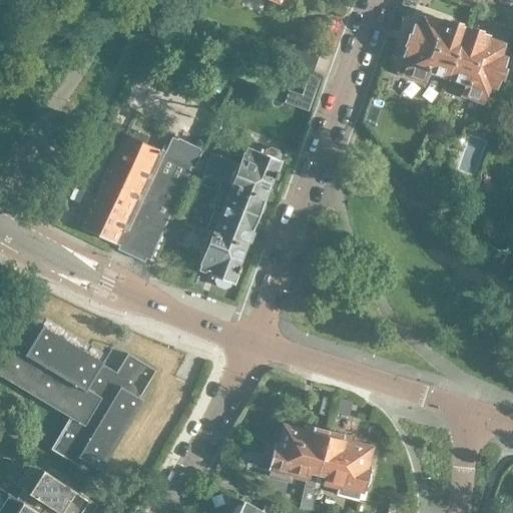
[(403,54),(408,55),(404,67),(423,73),(427,62),(448,69),(463,28),(442,20),(441,22),(423,16),(419,28),(413,26),(403,54)]
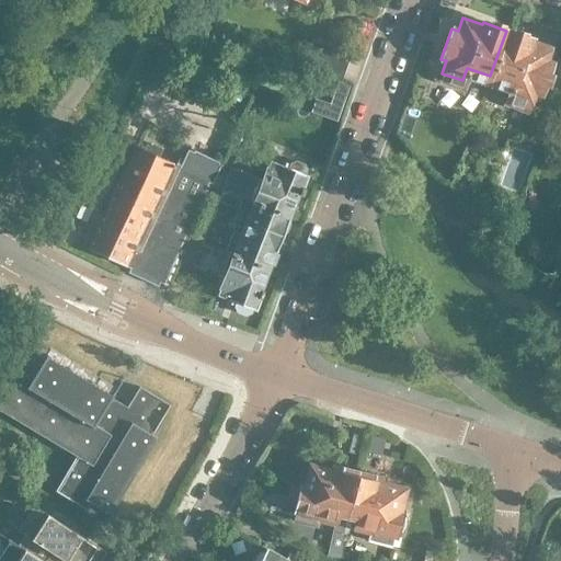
[(506,31),(490,76),(511,82),(505,98),(527,104),(531,90),(541,93),(551,64),(542,61),(547,49),(527,43),(529,38),(506,31)]
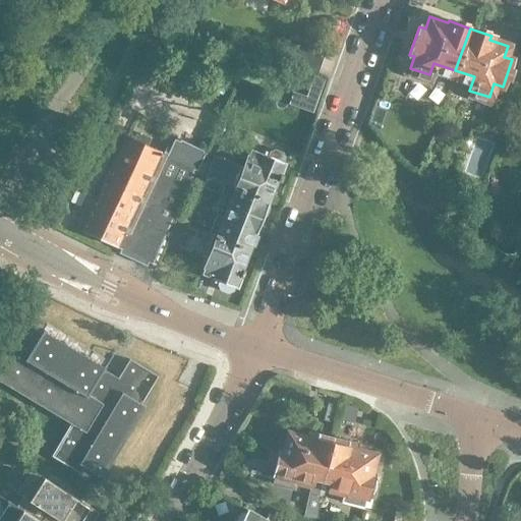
[(281,62),(315,75),(325,48),(290,36),(281,62)]
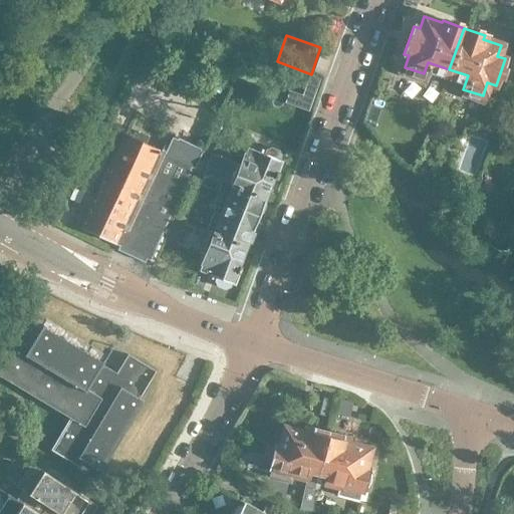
[(319,77),(318,76),(311,74),(309,73),(301,93),(311,96),(312,97),(319,77)]
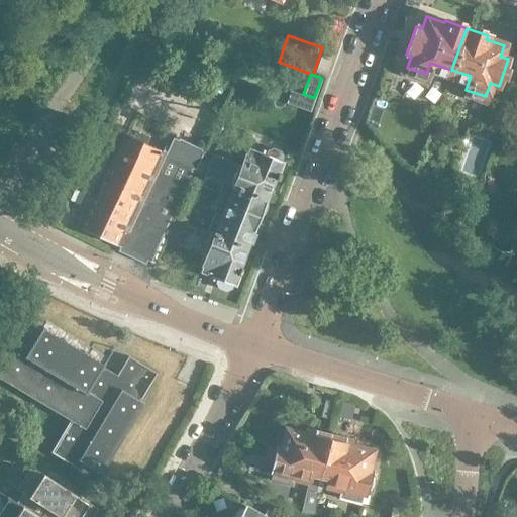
[(486,131),(496,134),(500,121),(499,121),(505,101),(496,98),(486,131)]
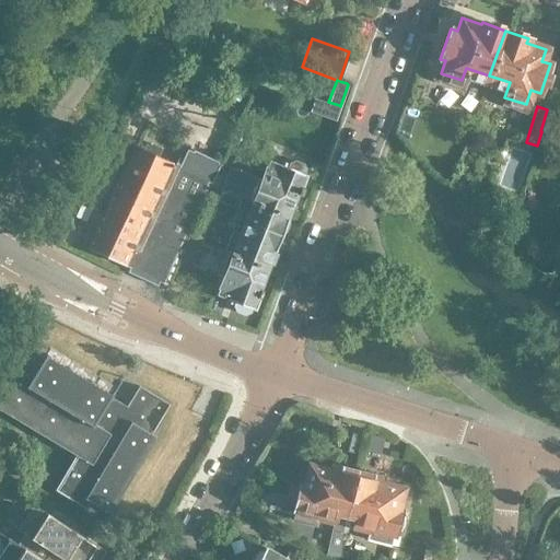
[(140,137),(88,247),(127,266),(127,270),(131,268),(132,272),(137,271),(138,276),(142,273),(144,278),(156,283),(158,280),(166,284),(177,260),(188,235),(211,184),(217,173),(220,165),(217,164),(218,162),(194,151),(193,152),(182,148),(173,165),(158,159),(163,148),(140,137)]
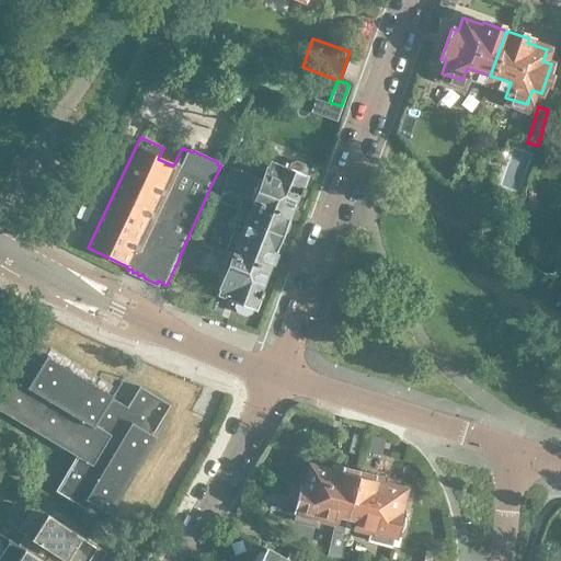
[(212,184),(235,193),(242,196),(290,215),(298,192),(300,193),(308,174),(305,173),(306,170),(304,163),(296,160),(290,163),(288,167),(268,159),(262,178),(258,175),(253,186),(239,181),(239,182),(217,173),(212,184)]
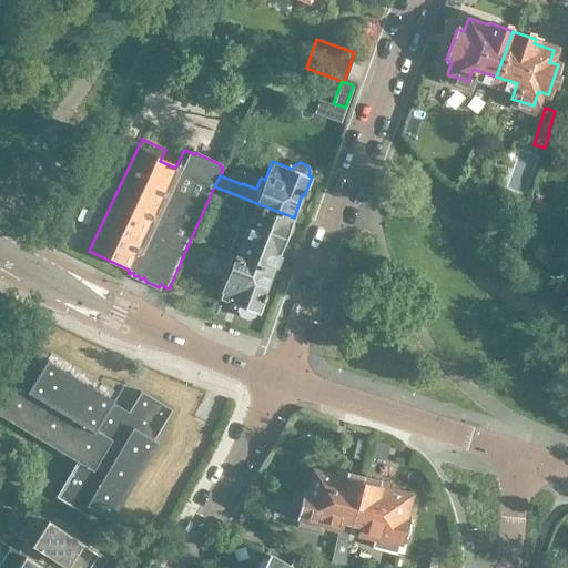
[(224,192),(214,189),(210,200),(220,204),(224,192)]
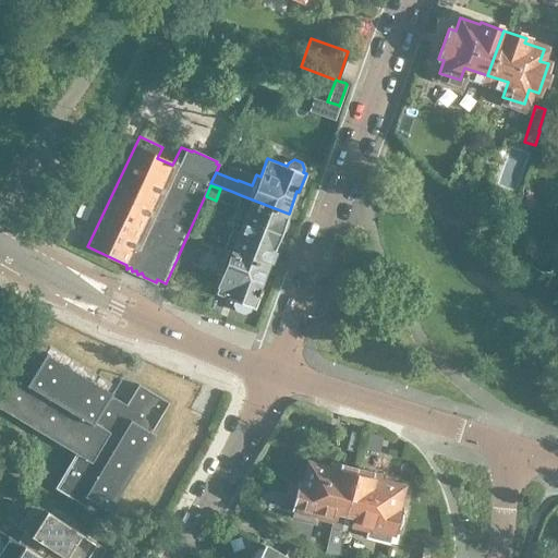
[(243,220),(231,251),(268,265),(280,232),(284,229),(288,222),(287,218),(289,214),(241,195),(232,216),(243,220)]
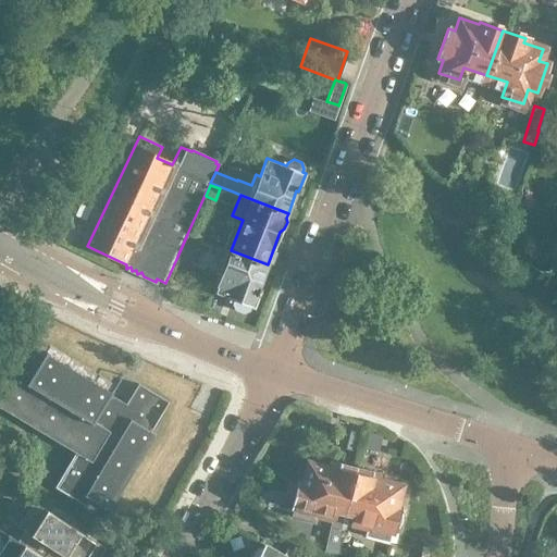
[(259,286),(268,264),(231,250),(220,277),(215,291),(234,299),(232,302),(235,309),(244,312),(249,309),(250,306),(254,307),(261,287),(259,286)]
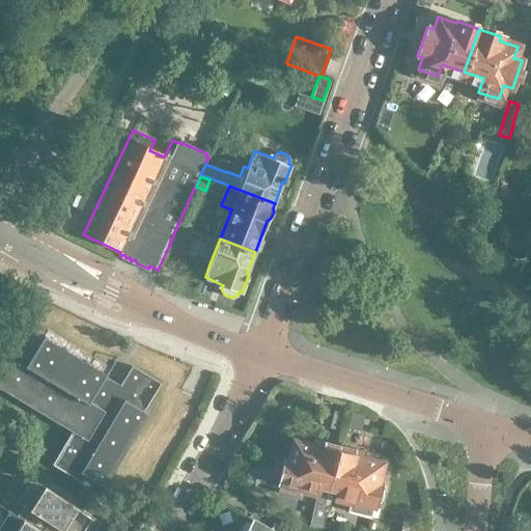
[(27,329),(0,372),(0,387),(72,430),(52,464),(82,482),(86,476),(104,486),(148,414),(144,411),(161,383),(132,366),(120,385),(105,375),(107,373),(44,335),(43,337),(27,329)]
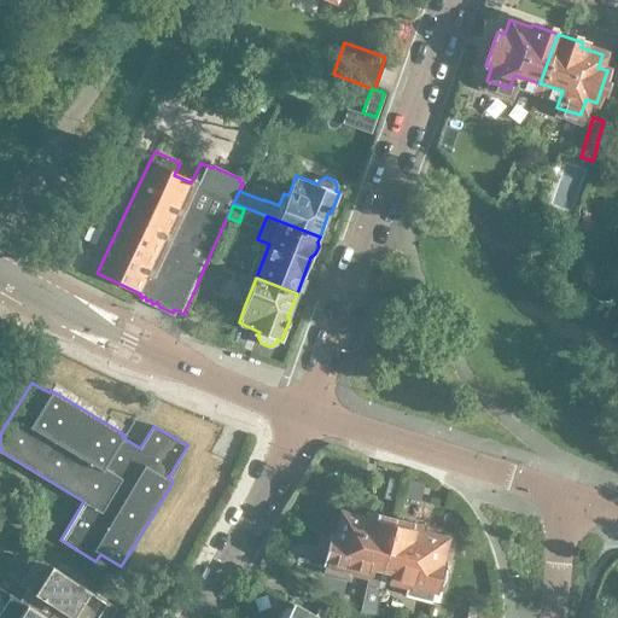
[(403,479),(388,476),(383,496),(397,500),(403,479)]
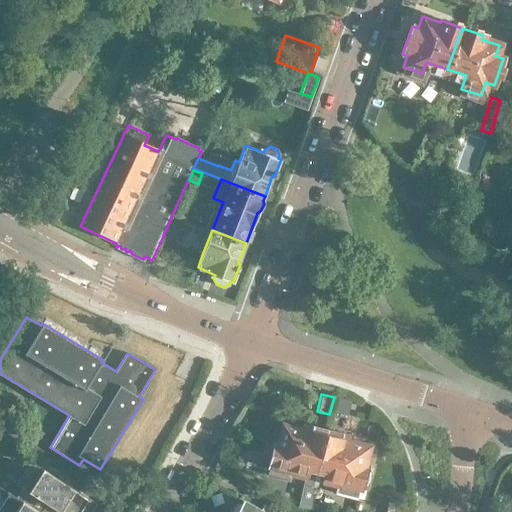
[(351,399),(338,396),(334,411),(347,415),(351,399)]
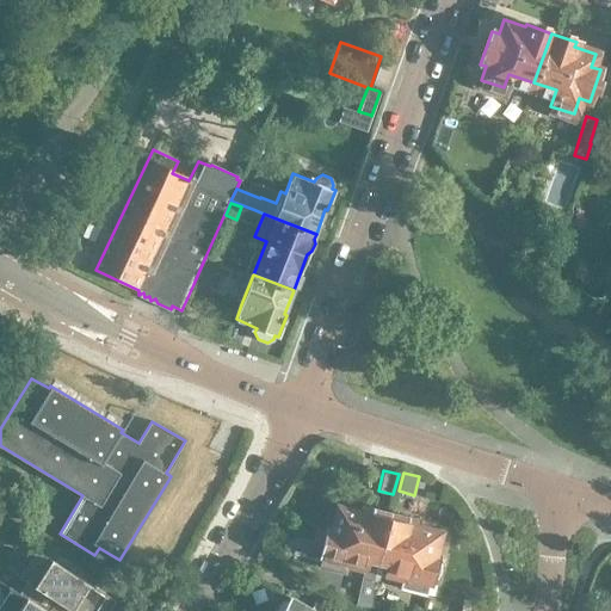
[(347,565),(364,568),(356,606),(371,610),(374,579),(377,565),(390,512),(372,507),(370,513),(335,505),(331,529),(329,528),(327,534),(322,534),(319,551),(322,553),(321,555),(323,555),(320,567),(345,573),(347,565)]
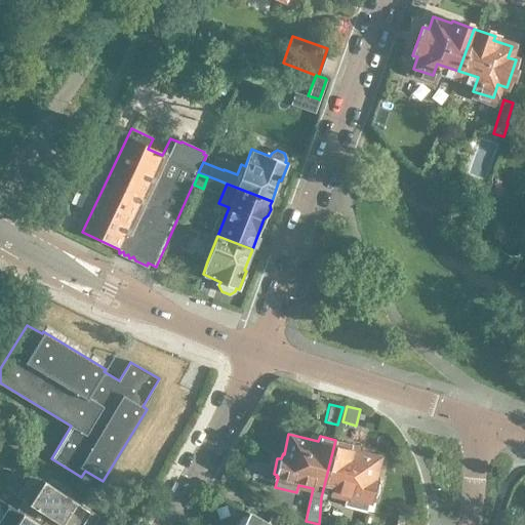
[(335,440),(324,485),(321,497),(325,498),(328,486),(332,486),(331,493),(347,497),(345,505),(366,511),(369,501),(370,501),(371,496),(375,497),(378,491),(379,490),(374,484),(376,478),(374,478),(379,456),(351,449),(352,444),(335,440)]
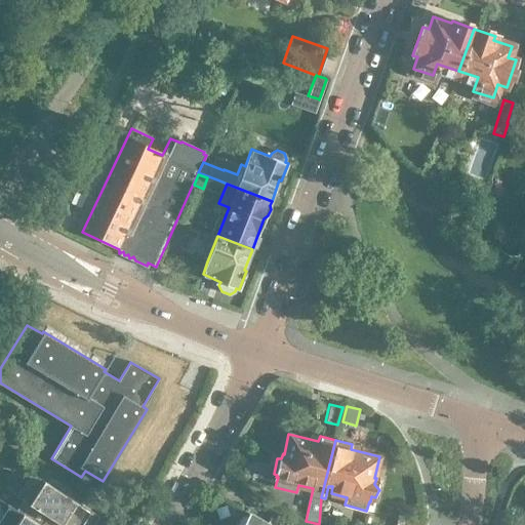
[(23,499),(16,510),(40,524),(73,524),(85,508),(32,473),(16,496),(23,499)]
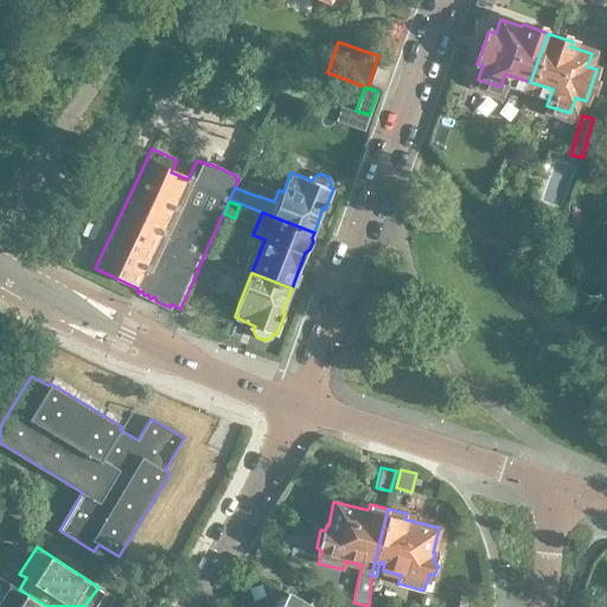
[(0,606),(46,606),(19,589),(12,585),(0,604),(0,606)]
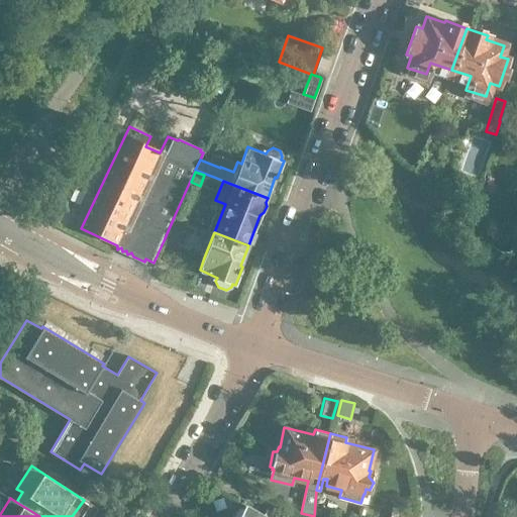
[(264,516),(244,505),(237,516),(264,516)]
